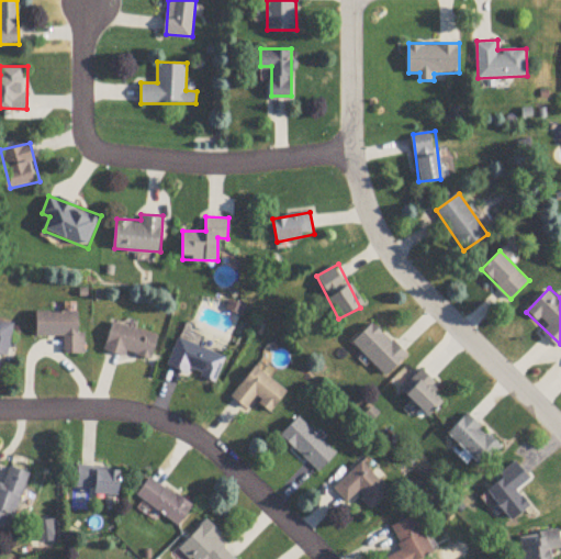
[(86,332),(79,332),(79,310),(37,310),(37,335),(65,335),(65,355),(86,355),(86,332)]
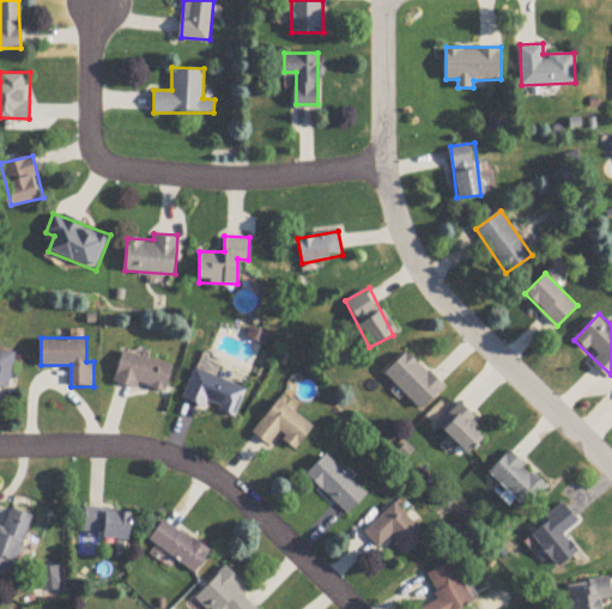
[(16,352),(0,348),(0,383),(8,385),(16,352)]
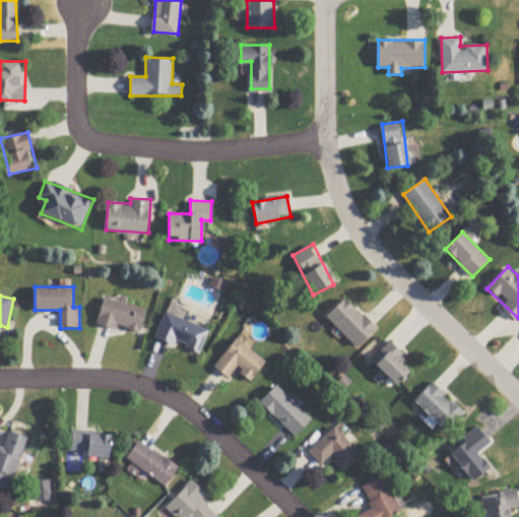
[(377,327),(346,297),(327,316),(358,346),(377,327)]
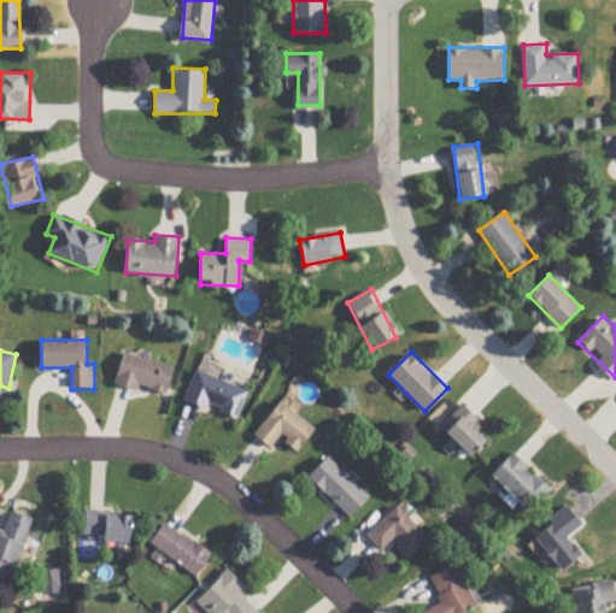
[(166,395),(174,366),(123,353),(116,383),(166,395)]
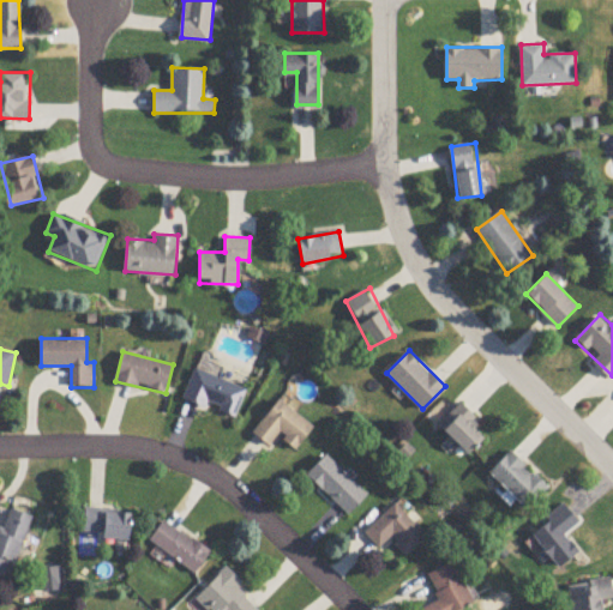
[(184,399),(235,417),(246,387),(194,368),(184,399)]
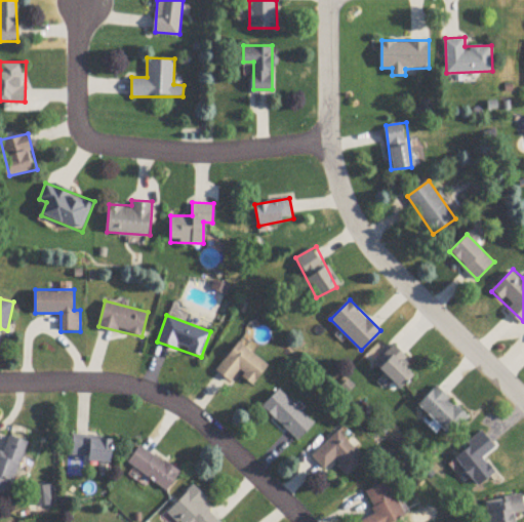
[(269,365),(239,342),(216,369),(231,382),(239,372),(253,384),(269,365)]
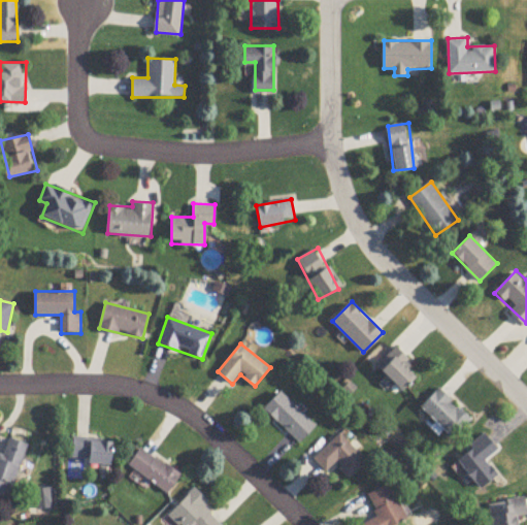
[(400,391),(420,375),(396,347),(376,362),(400,391)]
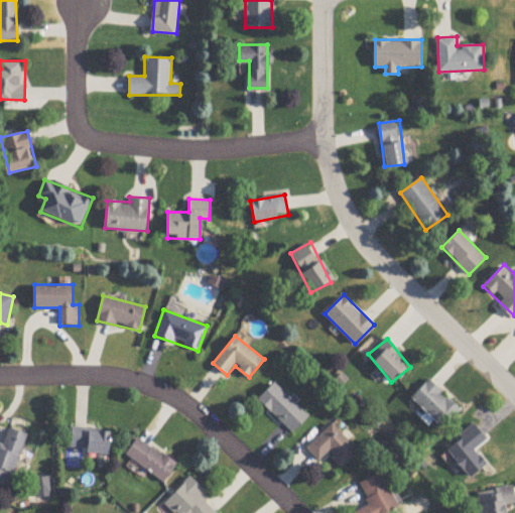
[(411,397),(442,426),(461,408),(428,379),(411,397)]
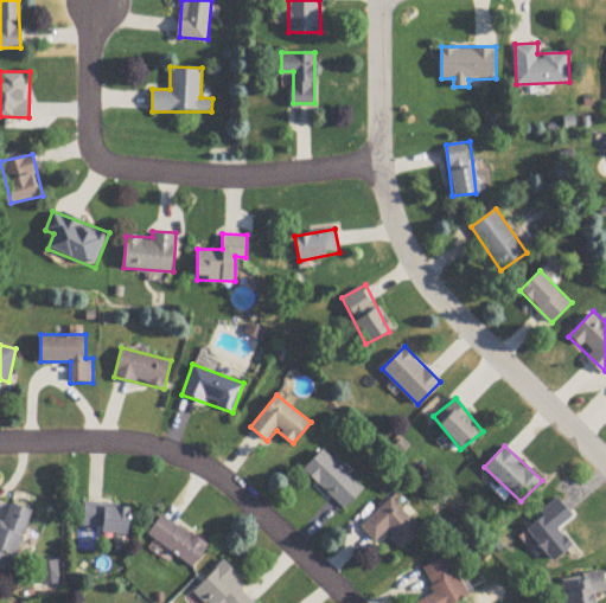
[(343,508),(363,488),(324,449),(304,468),(343,508)]
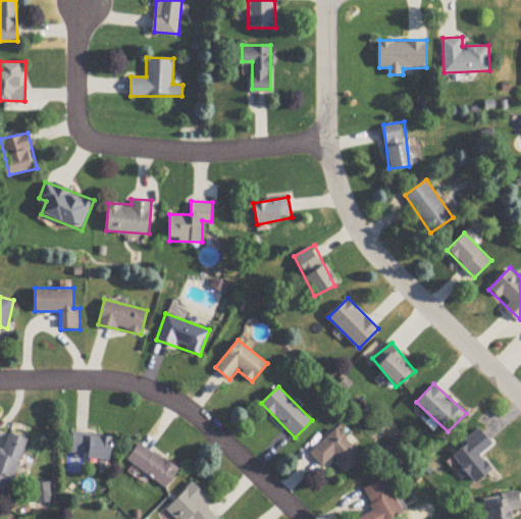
[(363,455),(335,427),(310,453),(323,466),(331,458),(346,471),(363,455)]
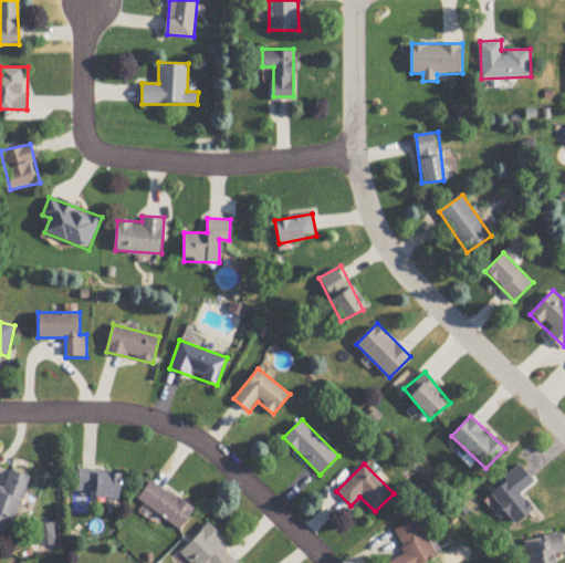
[(514,524),(533,510),(521,492),(533,482),(520,465),(489,489),(514,524)]
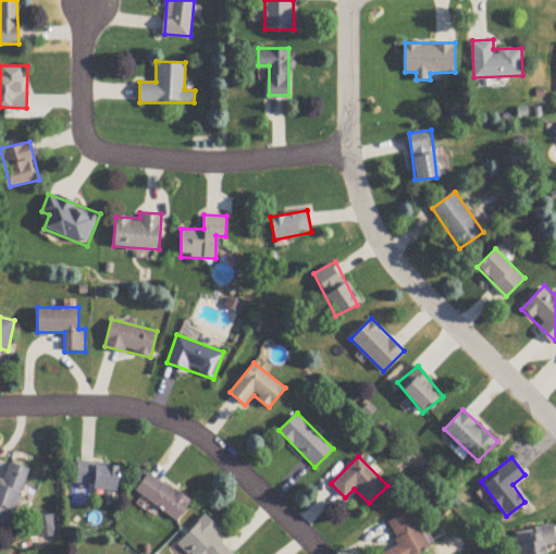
[(115,489),(119,464),(78,460),(76,484),(115,489)]
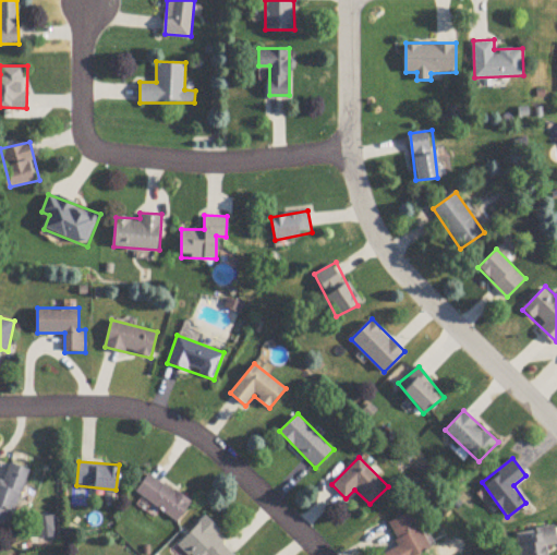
[(27,469),(9,462),(1,485),(0,484),(0,523),(9,527),(27,469)]
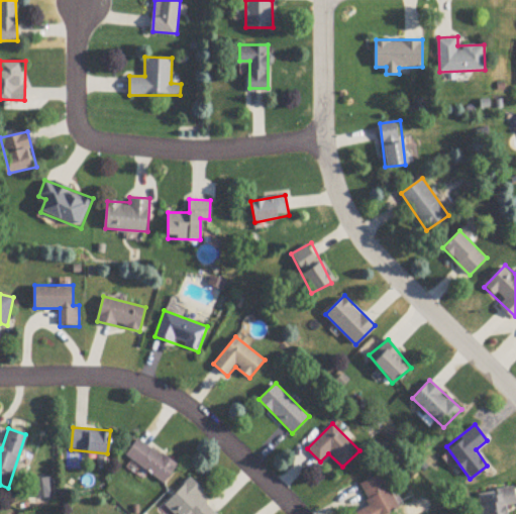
[(163,482),(177,466),(139,436),(126,453),(163,482)]
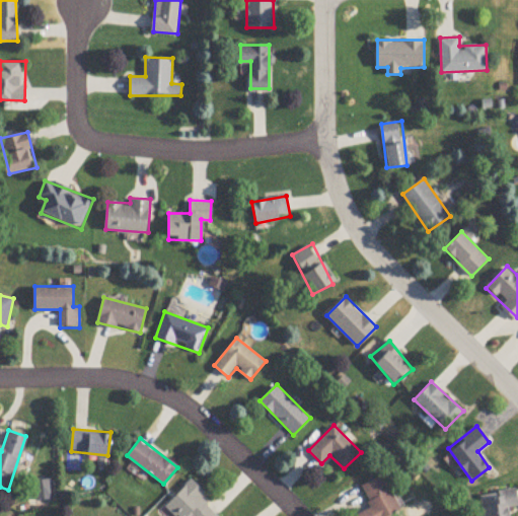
[(397,515),(402,514),(382,474),(361,485),(372,507),(358,514),(359,515),(397,515)]
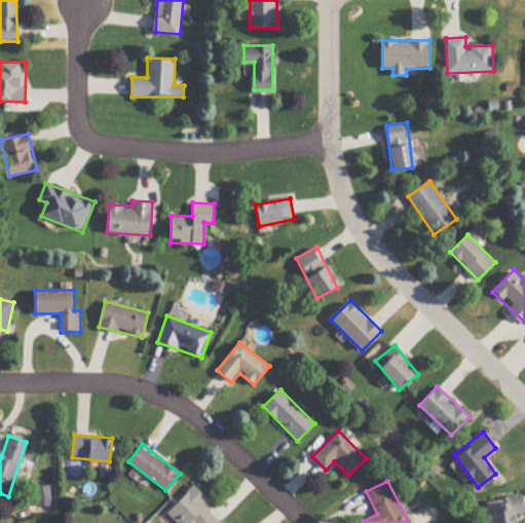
[(208,497),(194,485),(167,512),(180,522),(222,522),(223,522),(202,502),(208,497)]
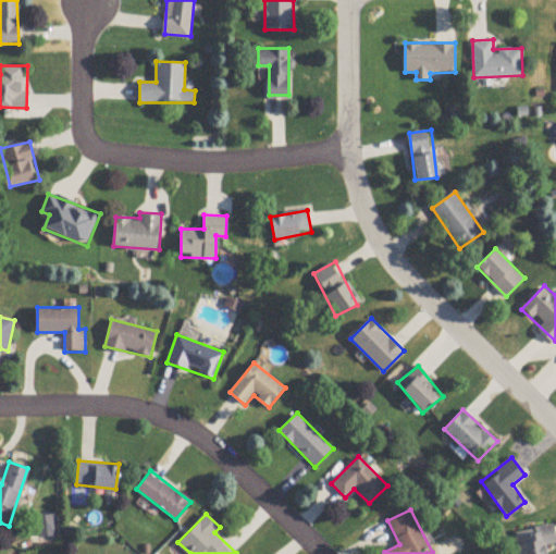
[(546,553),(546,544),(555,543),(555,533),(554,525),(516,530),(518,553),(546,553)]
